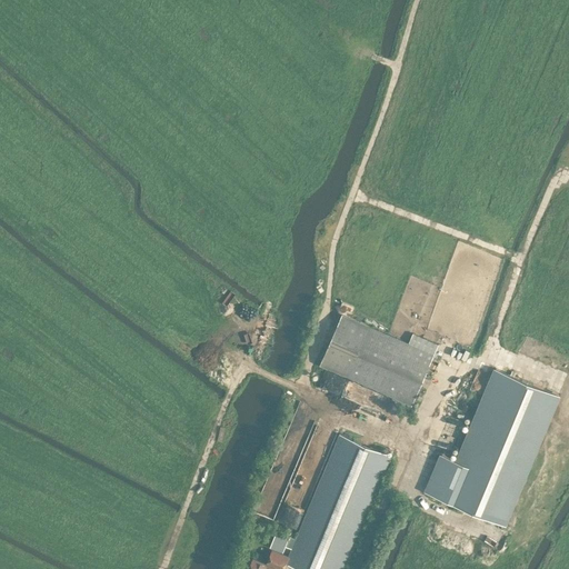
[(340,312),(317,367),(409,406),(432,352),(340,312)]
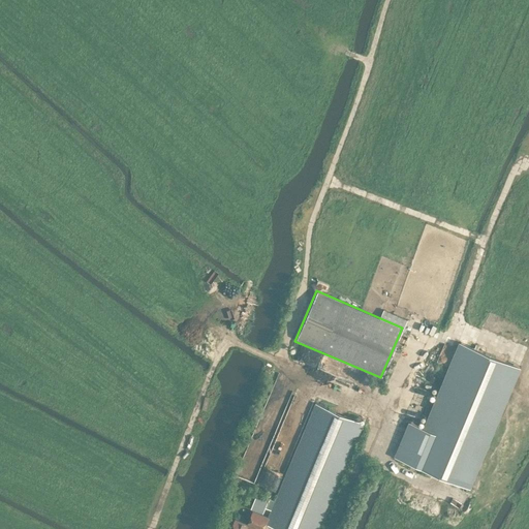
[(493,352),(491,355),(461,343),(425,429),(410,423),(396,458),(468,488),(519,368),(494,358),(496,353),(493,352)]
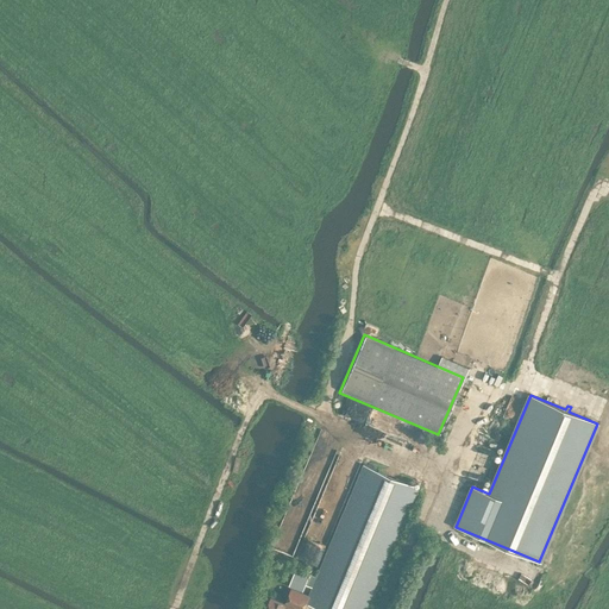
[(340,506),(355,466),(337,460),(324,500),(340,506)]
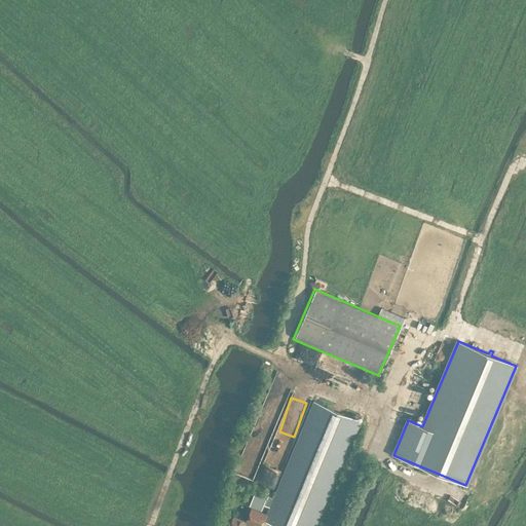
[(313,402),(267,515),(264,522),(274,525),(317,525),(362,421),(313,402)]
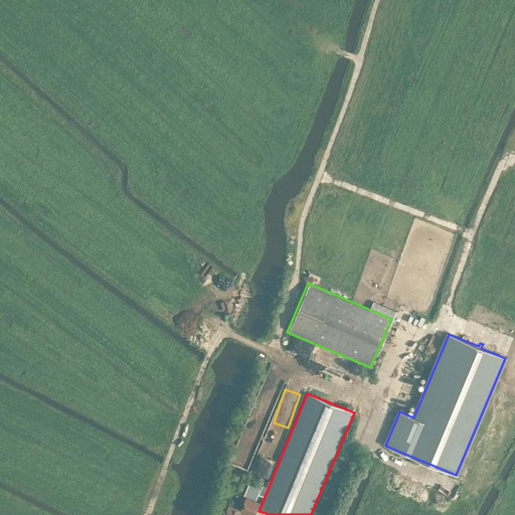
[(247,514),(248,514),(256,514),(259,511),(262,504),(246,498),(240,511),(228,506),(224,514),(247,514)]
